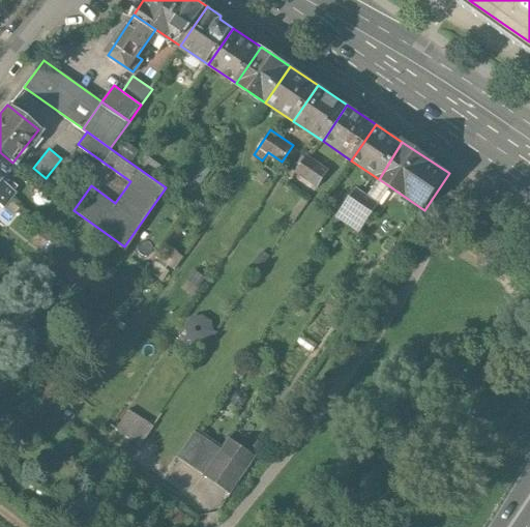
[(0,152),(0,178),(12,163),(0,152)]
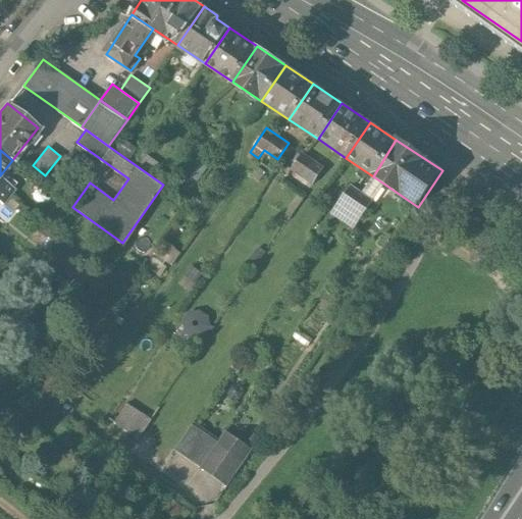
[(302,152),(292,167),(312,182),(322,166),(302,152)]
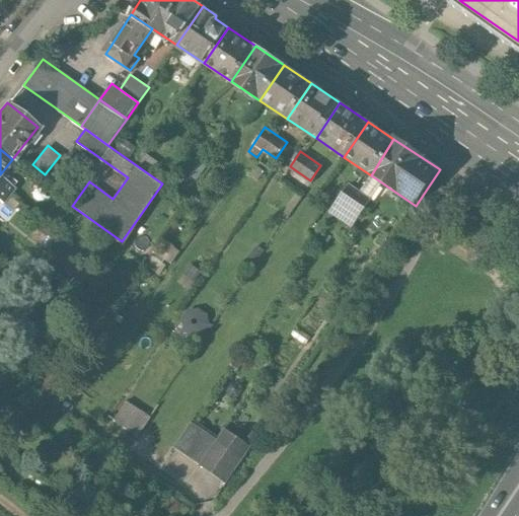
[(196,179),(206,165),(194,157),(183,171),(196,179)]
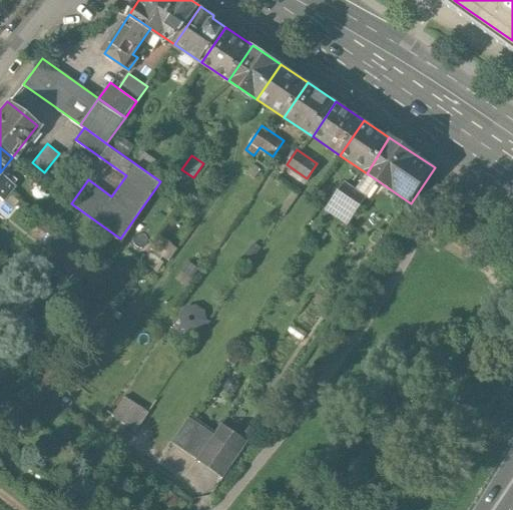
[(356,189),(345,182),(334,198),(354,211),(376,179),(367,173),(356,189)]
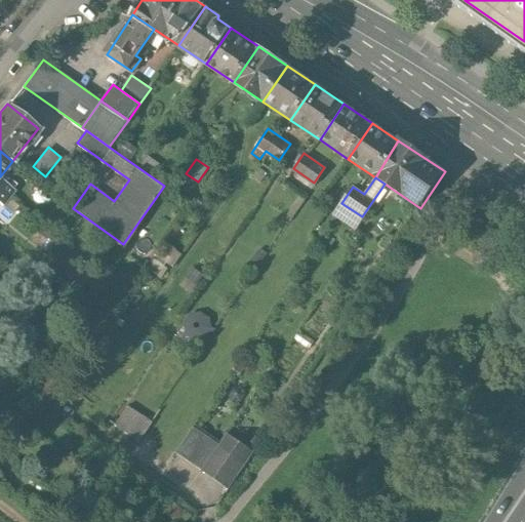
[(14,190),(0,178),(0,200),(4,203),(14,190)]
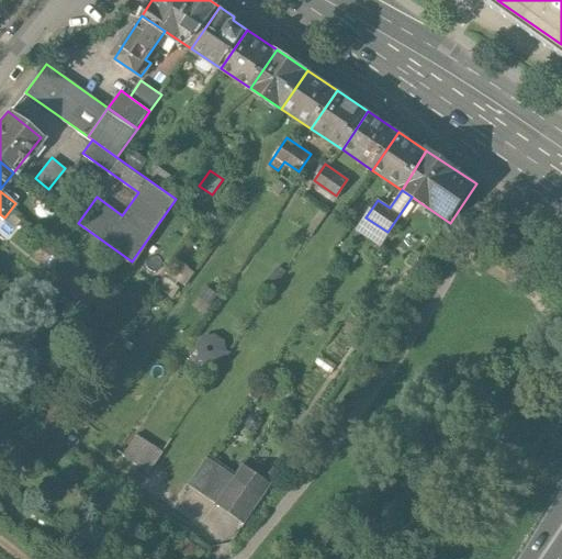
[(213,210),(209,216),(215,221),(221,214),(213,210)]
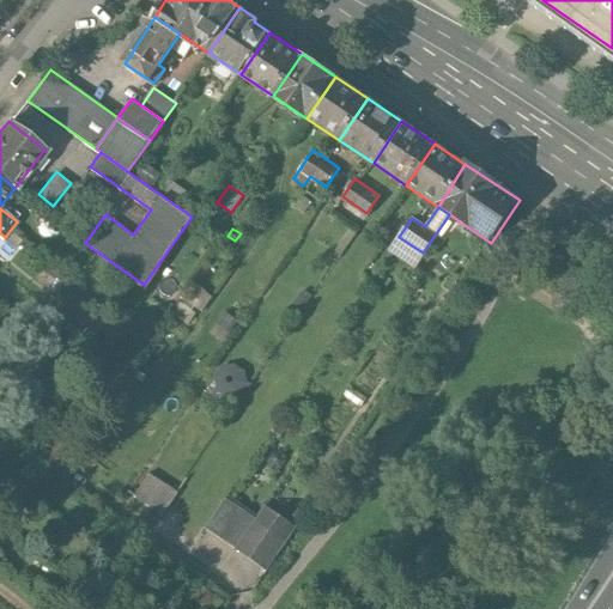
[(195,281),(183,297),(200,310),(212,294),(195,281)]
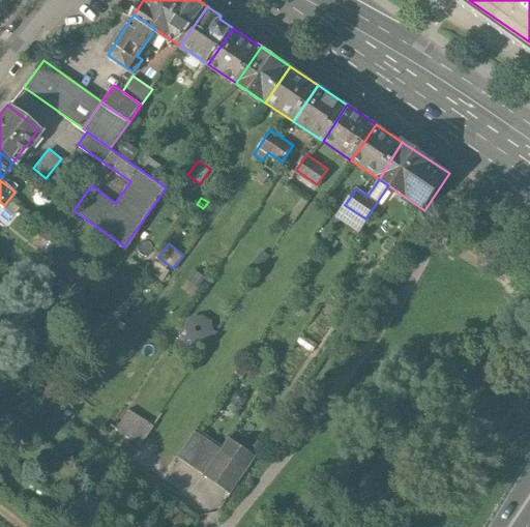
[(247,246),(240,257),(248,262),(255,252),(247,246)]
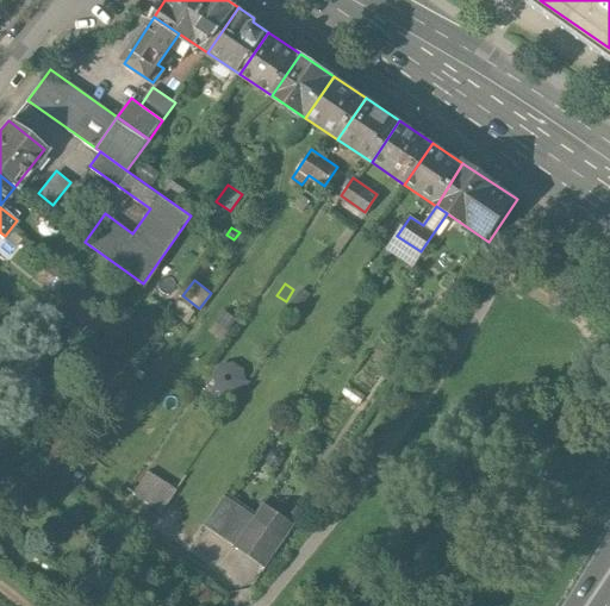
[(302,287),(291,301),(298,307),(310,293),(302,287)]
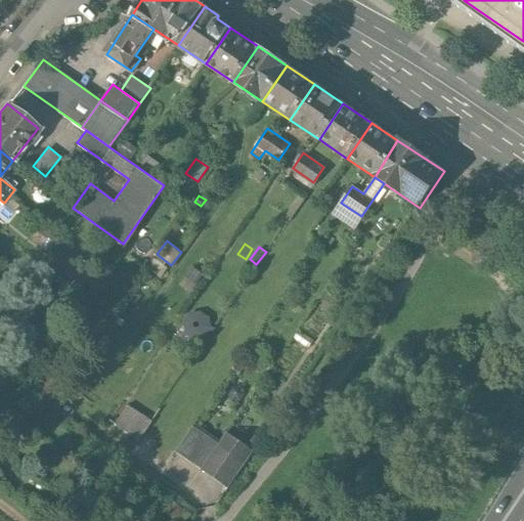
[(154,258),(147,265),(161,275),(167,267),(154,258)]
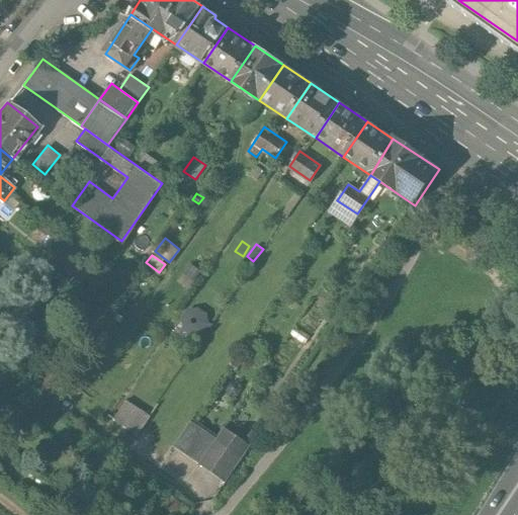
[(199,270),(190,263),(178,279),(188,286),(199,270)]
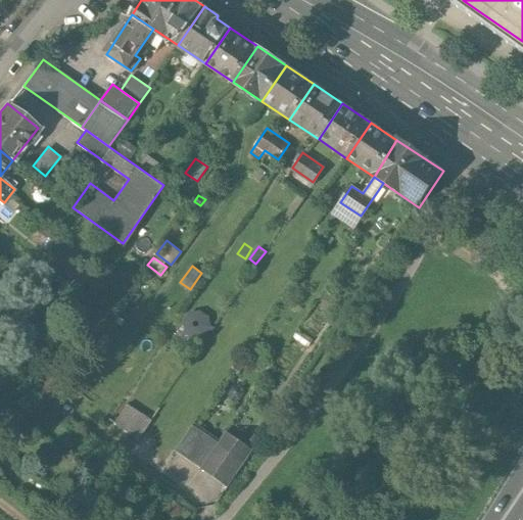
[(278,294),(268,288),(262,298),(271,304),(278,294)]
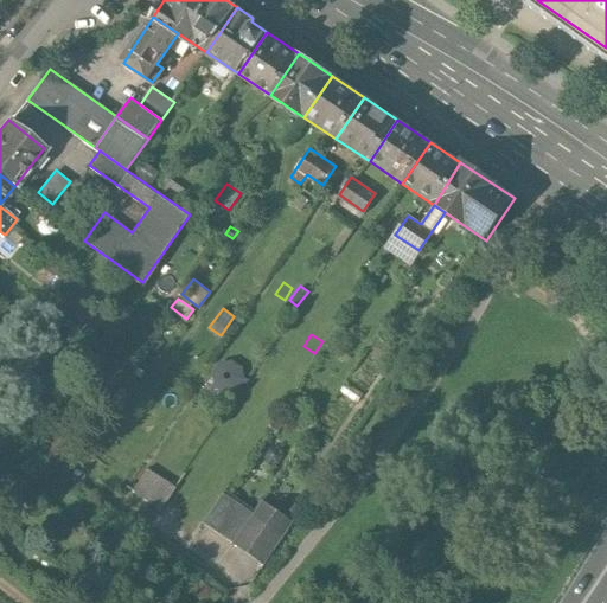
[(353,371),(349,378),(364,389),(369,382),(353,371)]
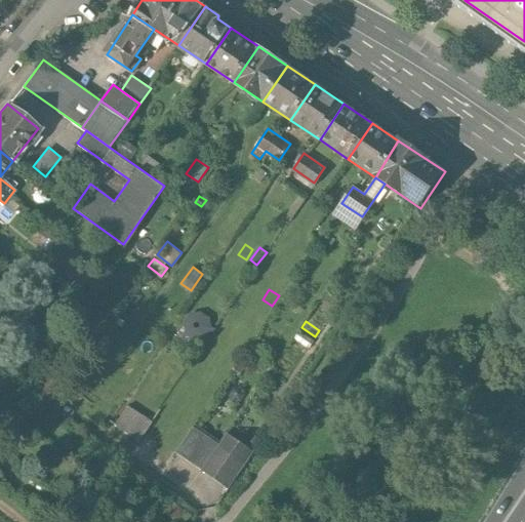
[(313,339),(299,330),(295,336),(309,346),(313,339)]
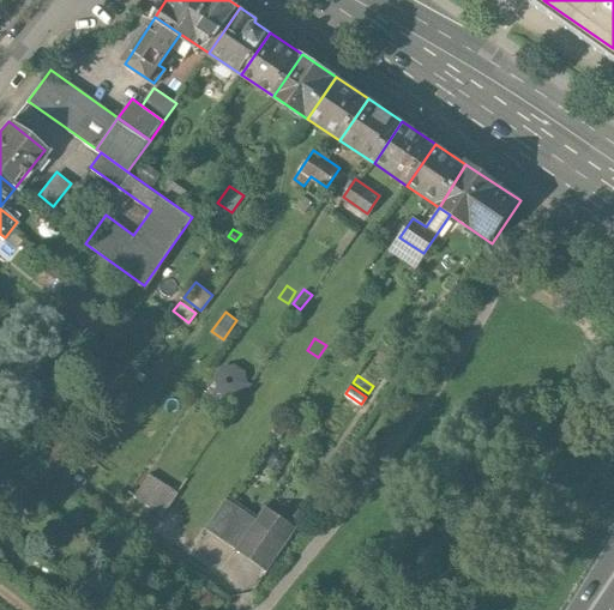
[(321,452),(318,445),(307,448),(309,457),(321,452)]
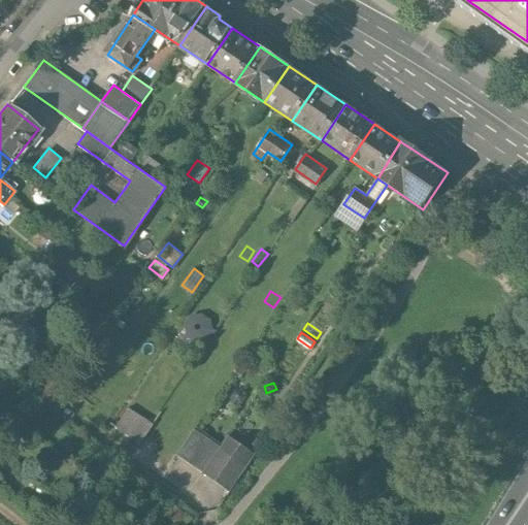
[(242,388),(234,388),(230,394),(233,401),(241,402),(246,395),(242,388)]
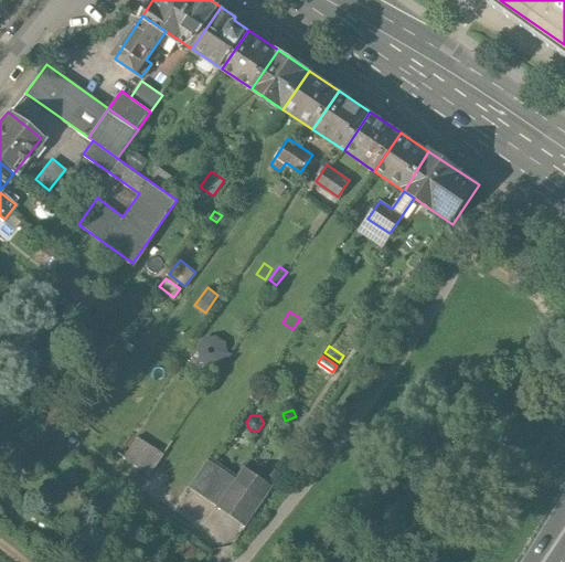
[(138,436),(125,455),(149,473),(162,454),(138,436)]
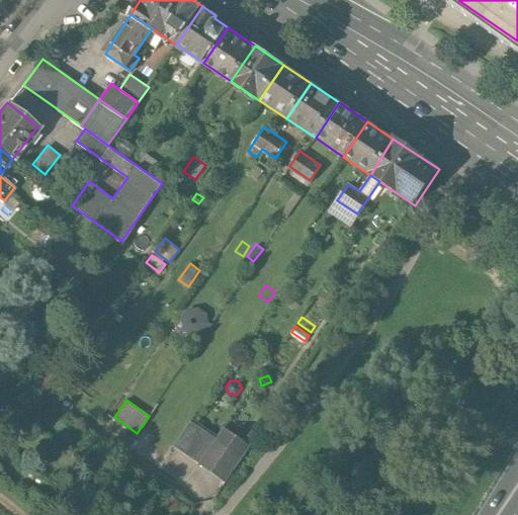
[(175,445),(200,463),(218,440),(191,422),(175,445)]
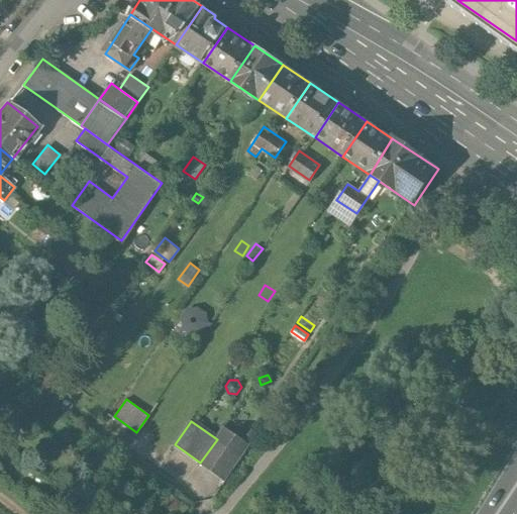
[(224,428),(217,439),(200,463),(223,480),(247,445),(224,428)]
